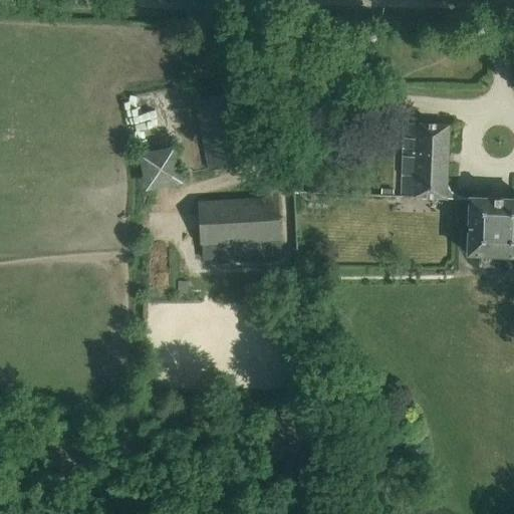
[(198,100),(212,171),(262,161),(247,90),(198,100)]
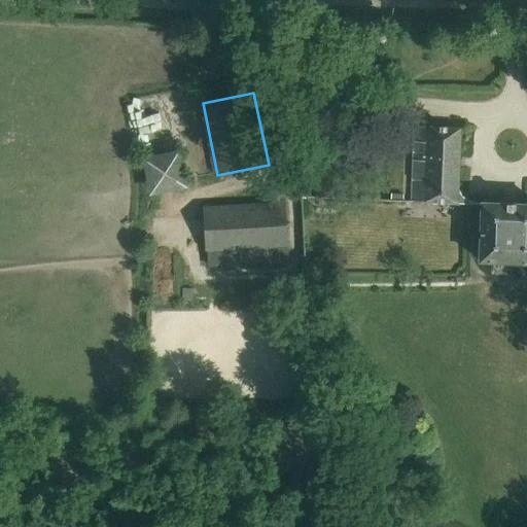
[(460,204),(462,129),(414,127),(410,201),(460,204)]
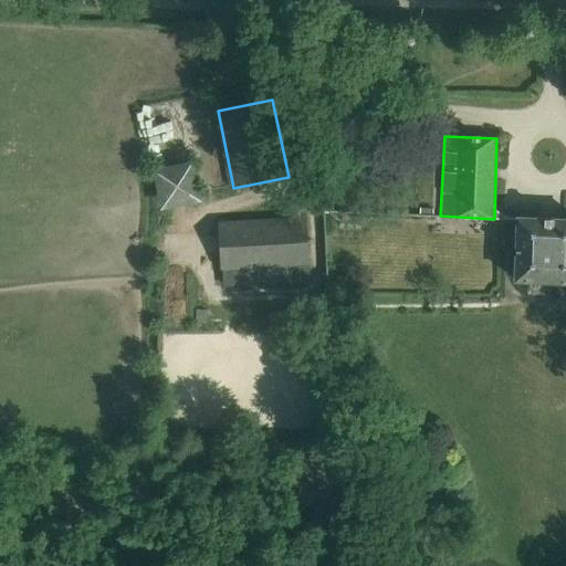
[(194,160),(153,169),(161,210),(202,202),(194,160)]
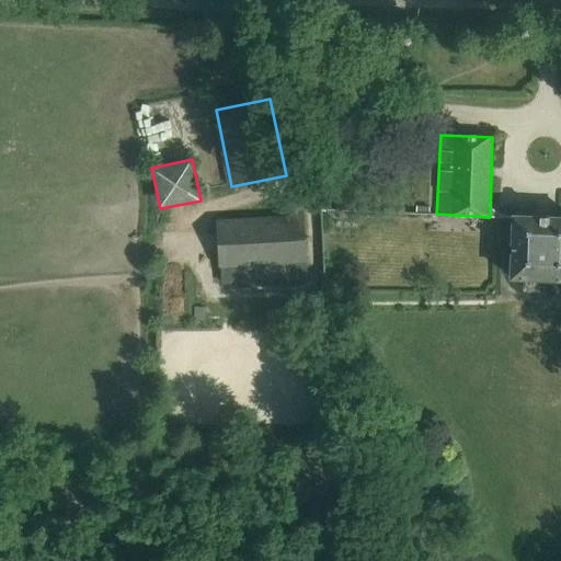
[(307,251),(302,210),(215,220),(219,268),(221,268),(221,285),(308,278),(307,264),(307,251)]
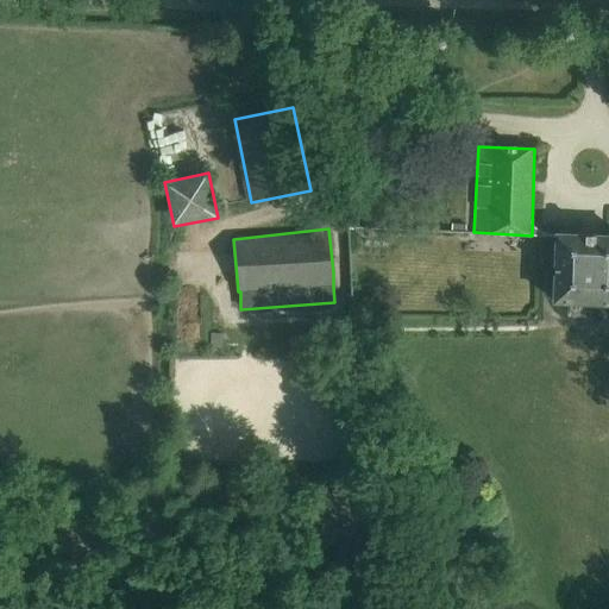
[(608,234),(556,233),(552,302),(608,305),(608,234)]
